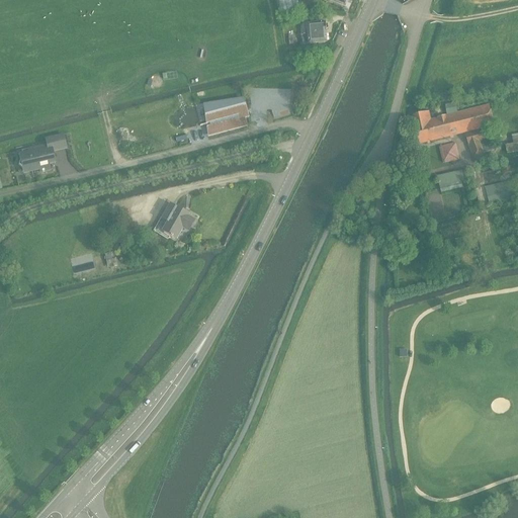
[(277,0),(280,13),(299,9),(298,3),(300,0),(277,0)]
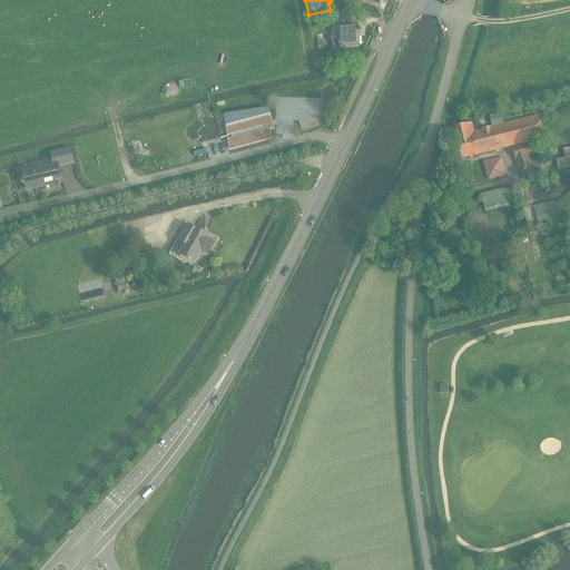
[(334,0),(333,3),(332,8),(337,10),(340,7),(341,0),(334,0)]
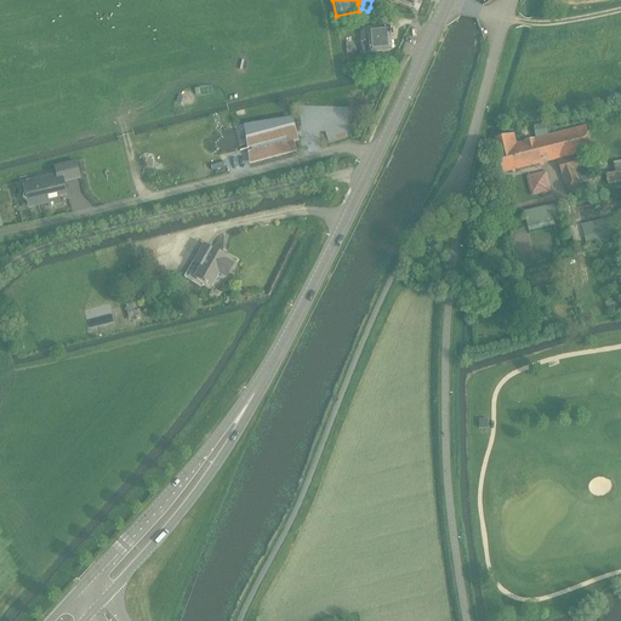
[(357,28),(386,26),(385,18),(357,20),(357,28)]
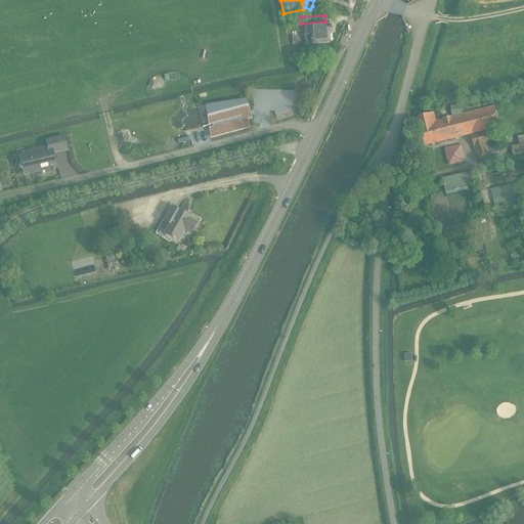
[(330,31),(332,30),(331,26),(329,24),(329,23),(328,23),(319,24),(310,25),(311,36),(305,36),(306,45),(311,44),(330,43),(329,33),(330,32),(330,31)]
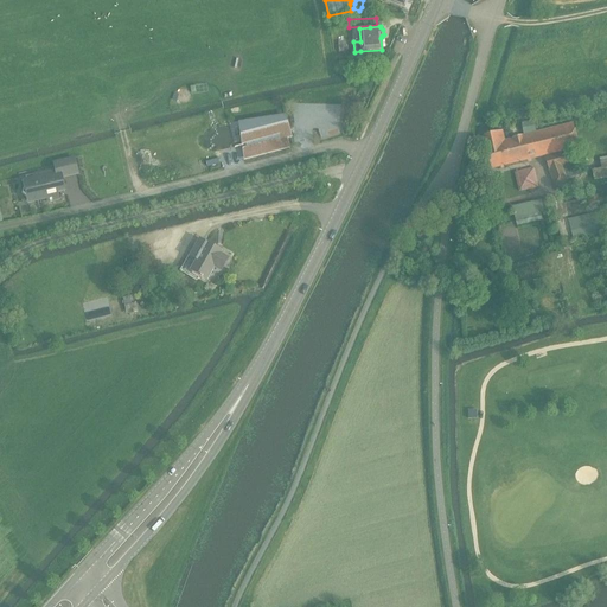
[(285,116),(241,123),(243,145),(246,145),(246,147),(244,148),(246,158),(287,147),(285,139),(289,136),(285,116)]
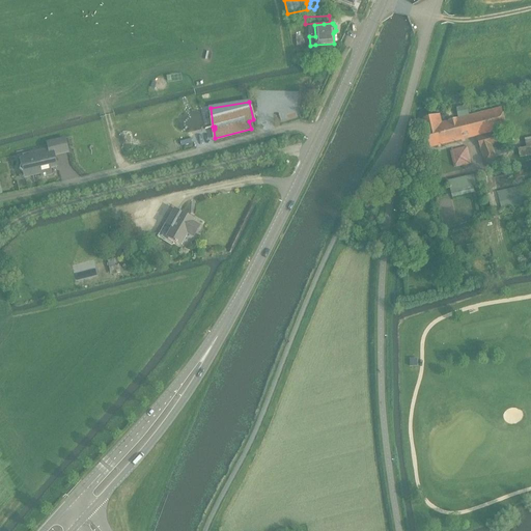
[(501,109),(470,117),(467,106),(456,108),(459,119),(441,124),(439,117),(423,120),(430,148),(506,129),(501,109)]
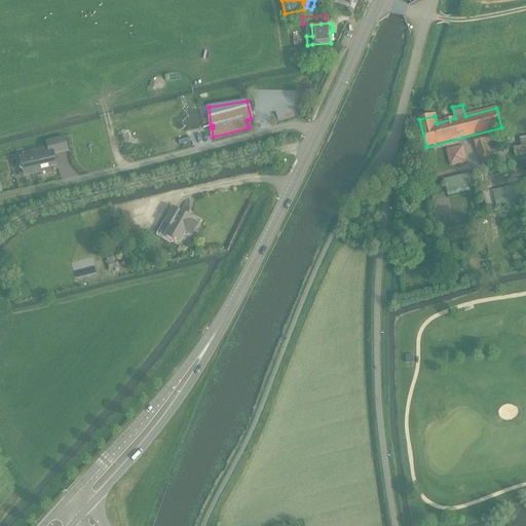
[(491,156),(492,156),(487,143),(495,142),(494,139),(494,140),(491,133),(473,138),(481,162),(492,157),(491,156)]
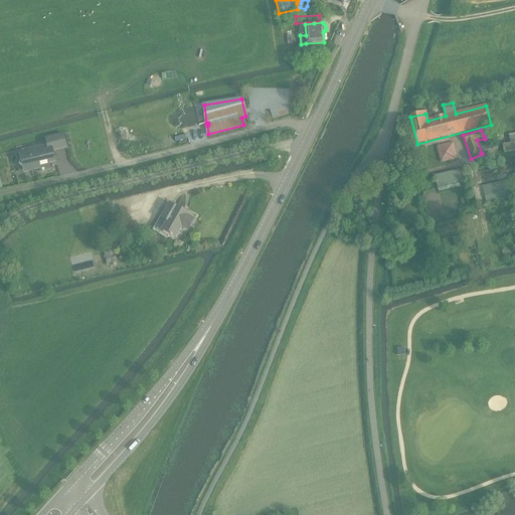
[(169,137),(171,145),(188,141),(186,133),(169,137)]
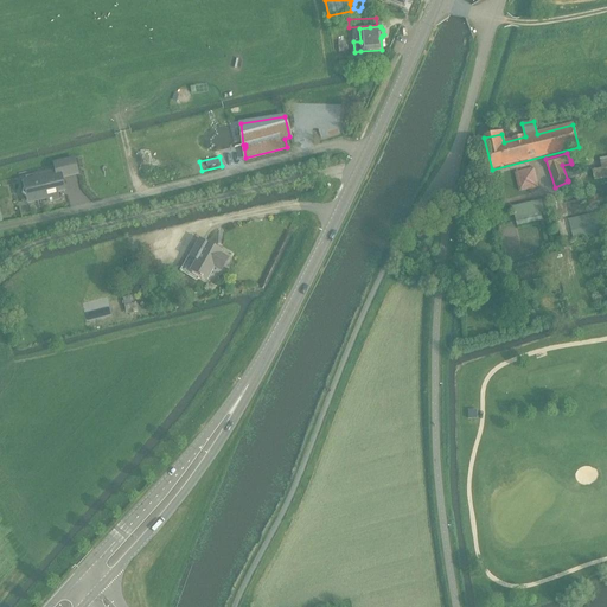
[(601,170),(592,170),(593,178),(593,181),(606,178),(606,157),(599,159),(601,170)]
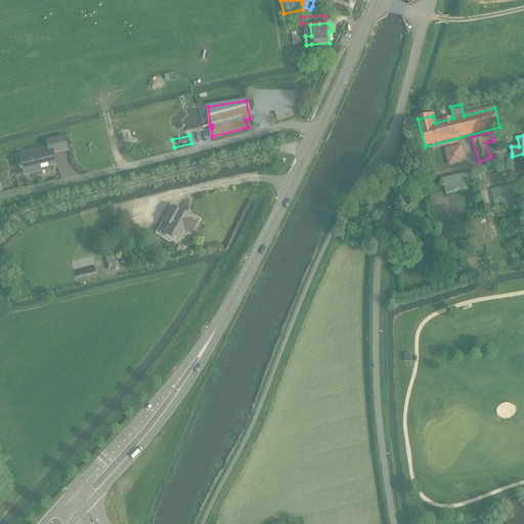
[(30,155),(19,158),(20,163),(19,168),(23,171),(24,175),(40,171),(41,176),(50,173),(49,165),(55,164),(53,155),(67,151),(63,138),(46,142),(47,147),(29,151),(30,155)]
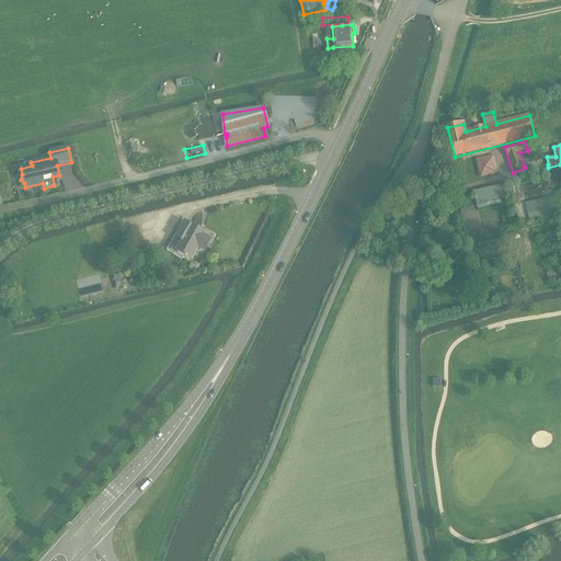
[(529,148),(527,148),(528,151),(519,152),(525,167),(534,163),(529,148)]
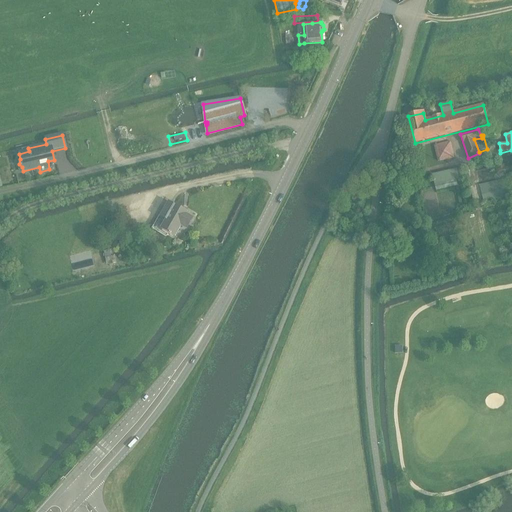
[(434,145),(439,161),(456,157),(451,140),(434,145)]
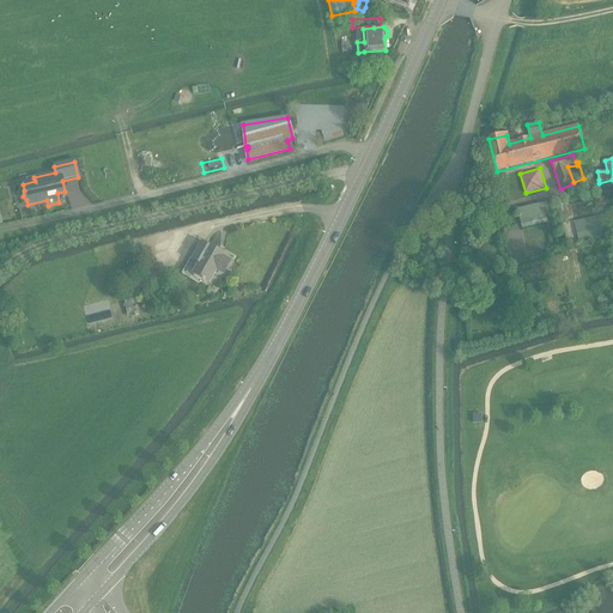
[(546,202),(517,208),(522,229),(547,223),(546,216),(548,214),(546,202)]
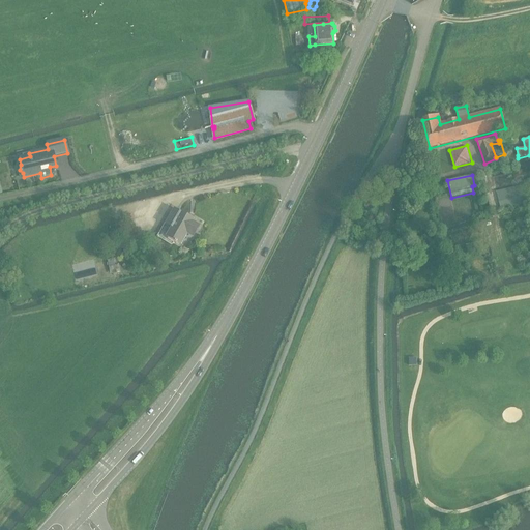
[(529,184),(529,183),(496,192),(500,210),(529,202),(529,184)]
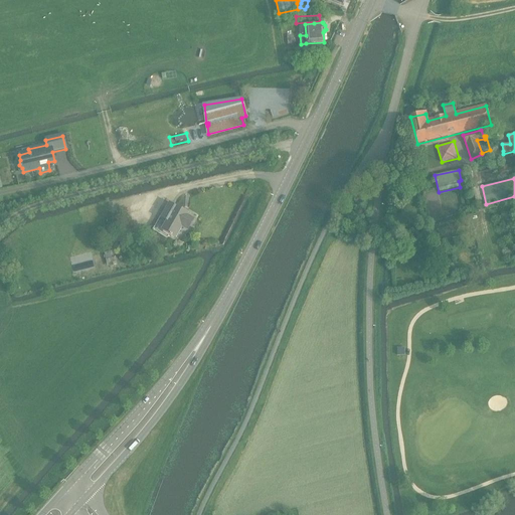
[(169,204),(162,217),(167,221),(161,230),(174,237),(180,226),(187,230),(193,219),(186,215),(187,213),(176,206),(175,207),(169,204)]
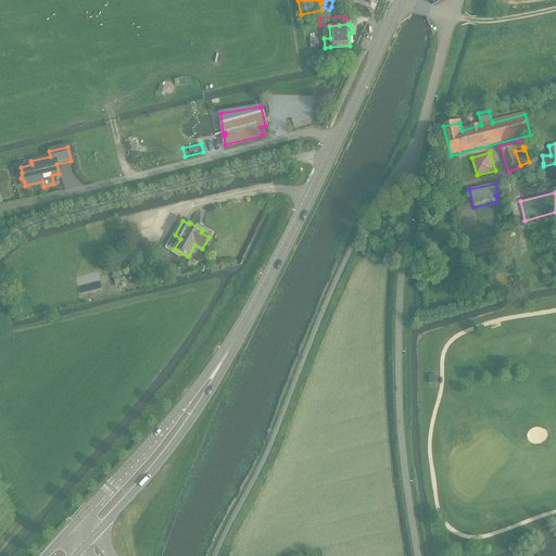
[(123,253),(113,252),(113,263),(114,263),(123,263),(123,254),(123,253)]
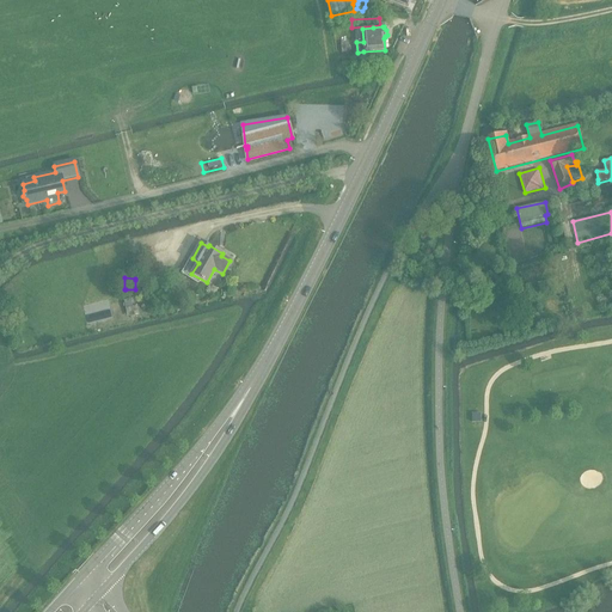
[(132,299),(124,300),(127,317),(135,316),(134,313),(138,312),(136,306),(133,306),(132,299)]
